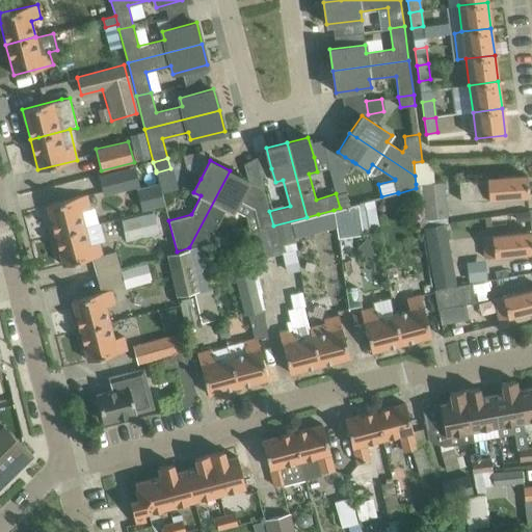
[(153,161),(144,163),(147,173),(156,170),(153,162),(153,161)]
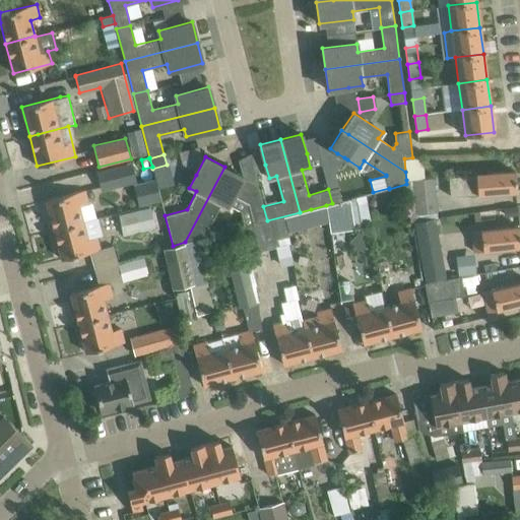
[(137,183),(132,164),(95,173),(101,193),(133,185),(137,184),(137,183)]
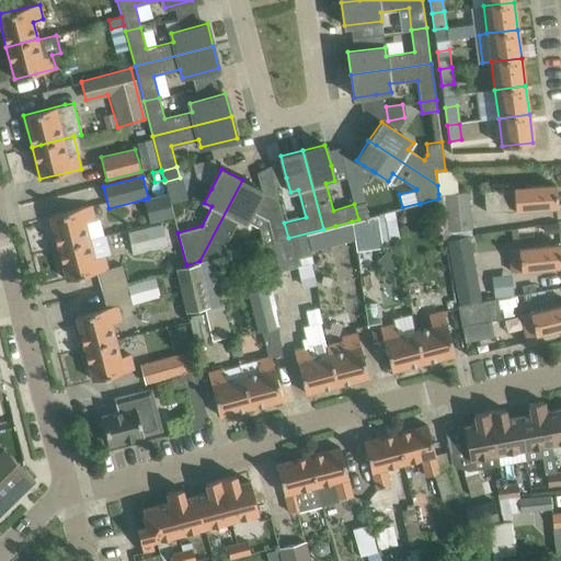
[(245,224),(251,213),(267,221),(273,242),(288,238),(284,222),(278,198),(242,180),(237,190),(199,261),(228,254),(226,244),(225,244),(237,219),(245,224)]
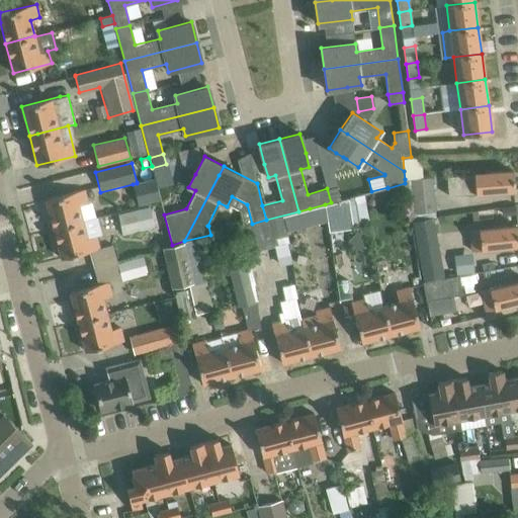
[(514,190),(513,170),(447,175),(448,195),(514,190)]
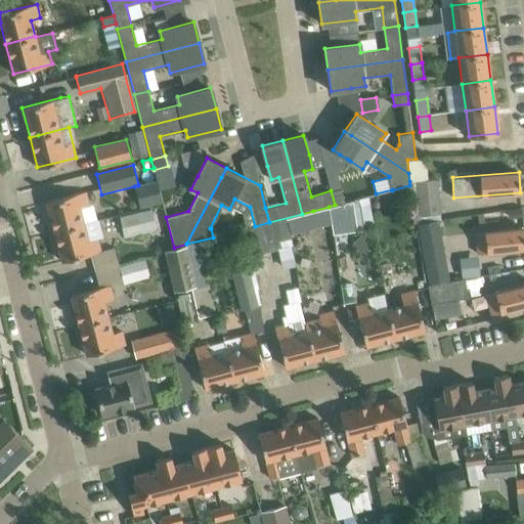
[(442,219),(438,179),(409,181),(416,224),(417,223),(438,221),(438,220),(442,219)]
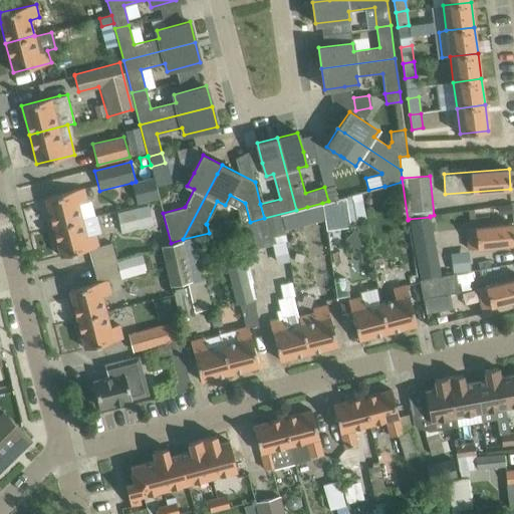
[(136,182),(132,183),(137,204),(158,199),(153,177),(136,181),(136,182)]
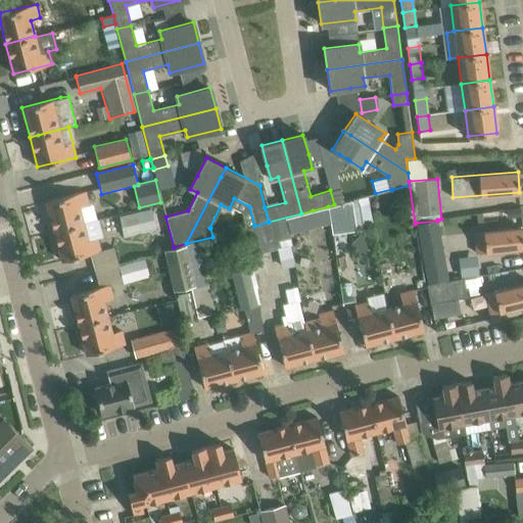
[(334,204),(344,202),(340,188),(330,190),(334,204)]
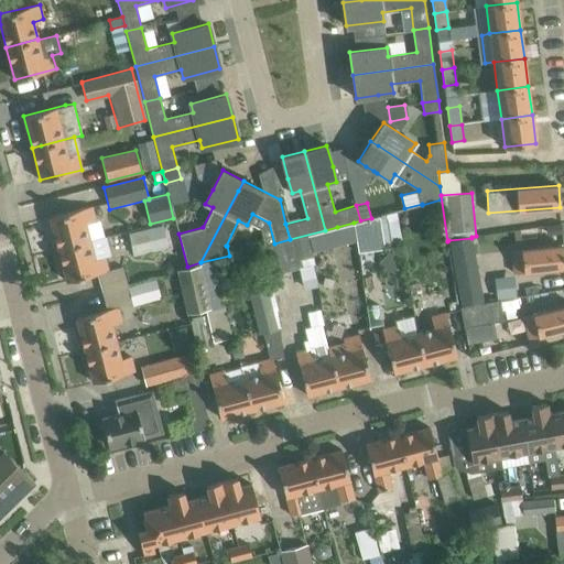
[(95,220),(91,206),(50,217),(58,249),(89,240),(85,224),(95,220)]
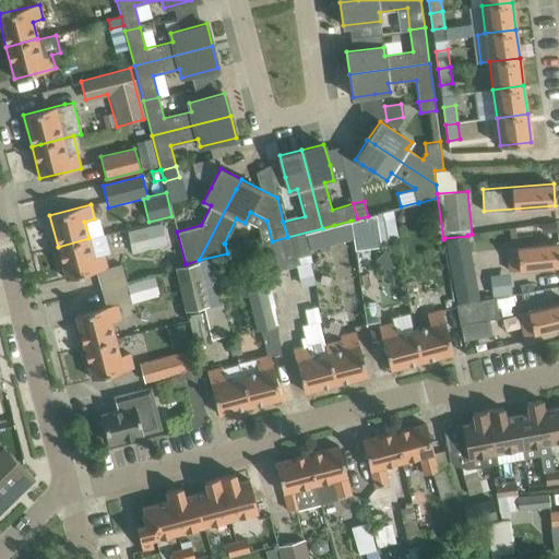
[(357,218),(351,221),(353,239),(355,249),(381,246),(380,242),(376,216),(376,214),(368,216),(357,218)]
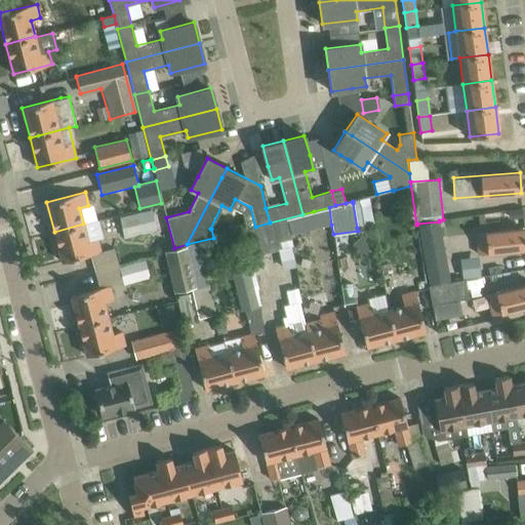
[(329,207),(314,211),(318,228),(331,225),(329,207)]
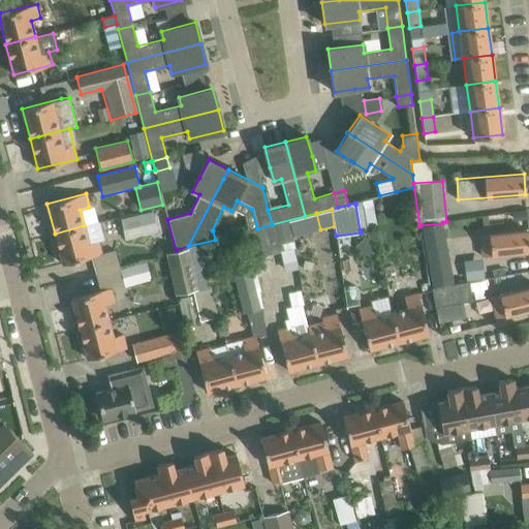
[(125,240),(162,231),(157,210),(121,218),(125,240)]
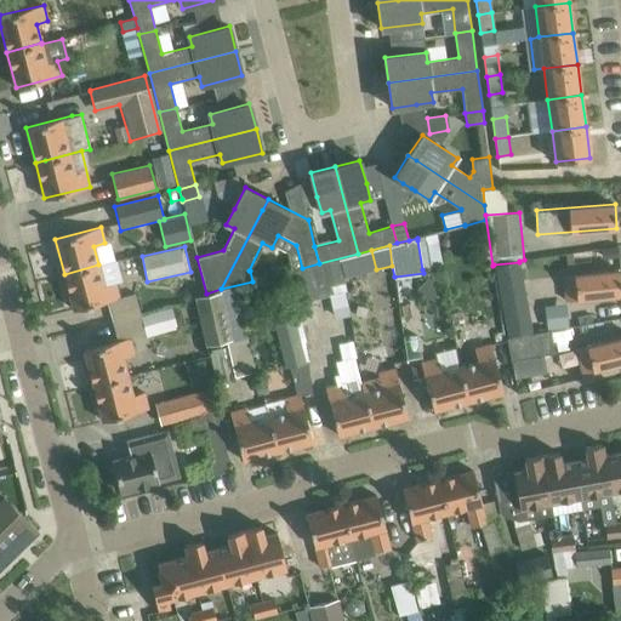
[(98,265),(64,274),(73,309),(107,301),(113,320),(141,313),(135,294),(119,297),(115,283),(123,281),(118,260),(98,265)]
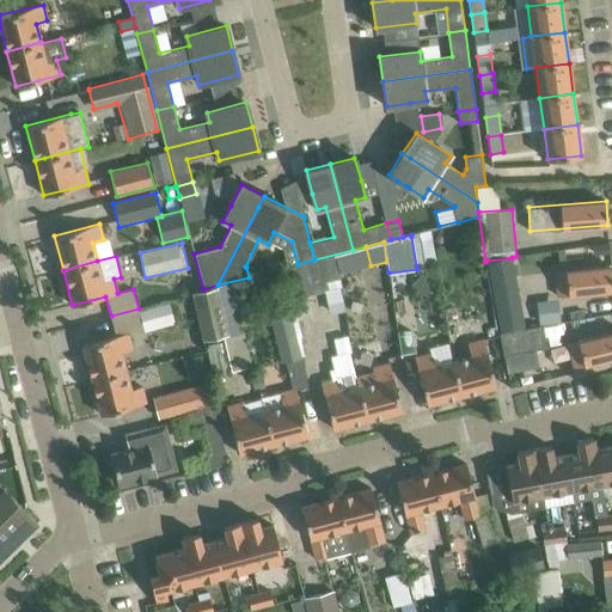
[(342,287),(334,256),(289,268),(297,298),(342,287)]
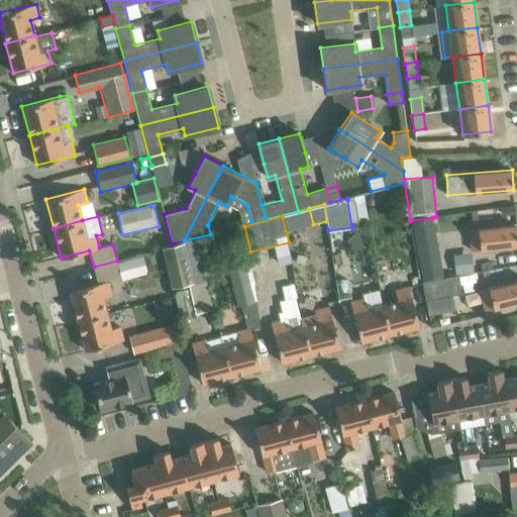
[(432,218),(411,220),(422,281),(443,277),(432,218)]
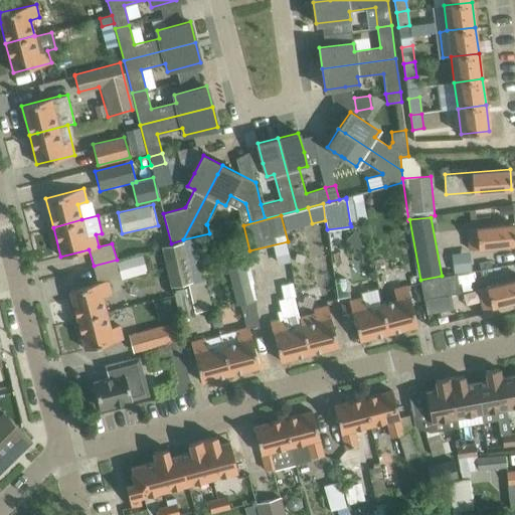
[(514,229),(514,223),(494,226),(467,229),(469,249),(514,243),(514,229)]
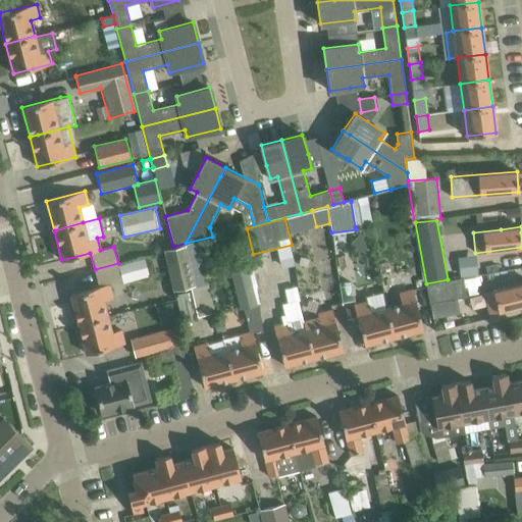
[(311,267),(299,267),(299,284),(317,284),(317,293),(334,293),(333,242),(310,243),(311,267)]
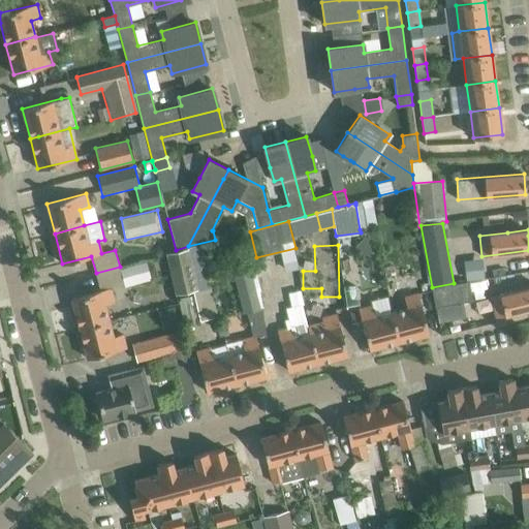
[(193,289),(197,288),(188,248),(165,254),(175,293),(181,292),(182,298),(179,299),(185,327),(199,323),(193,289)]
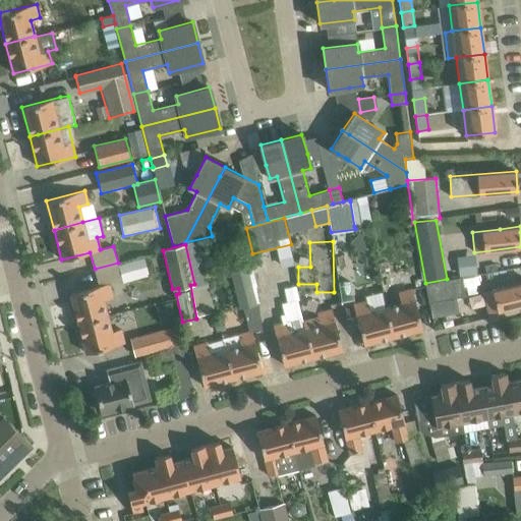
[(459,272),(474,272),(474,256),(459,256),(459,272)]
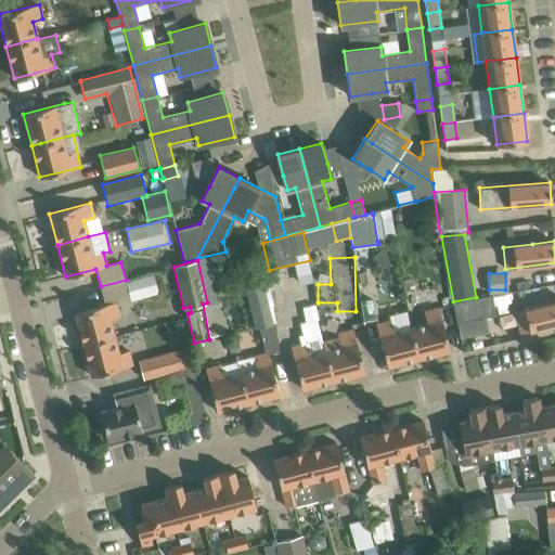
[(101,286),(105,305),(75,312),(82,344),(114,336),(110,319),(119,317),(116,301),(130,298),(131,300),(158,293),(153,274),(126,282),(126,280),(101,286)]
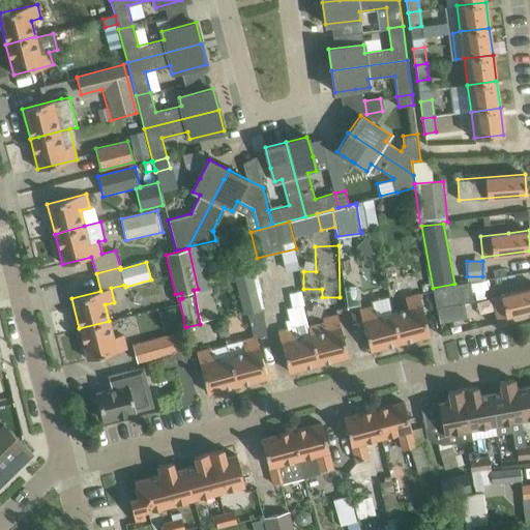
[(252,271),(235,275),(244,314),(246,313),(262,310),(252,271)]
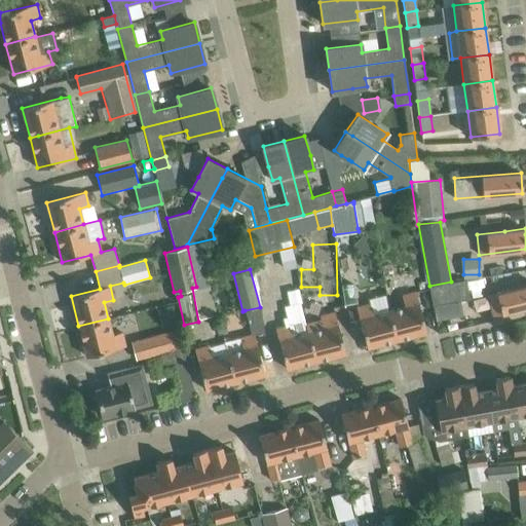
[(434,305),(460,300),(468,299),(465,279),(429,287),(434,305)]
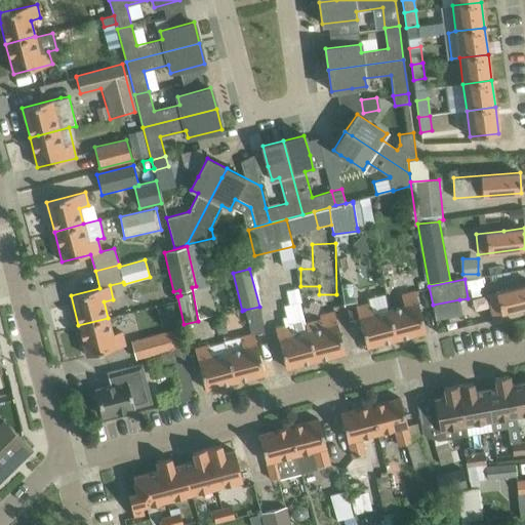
[(492,315),(524,307),(524,285),(487,294),(492,315)]
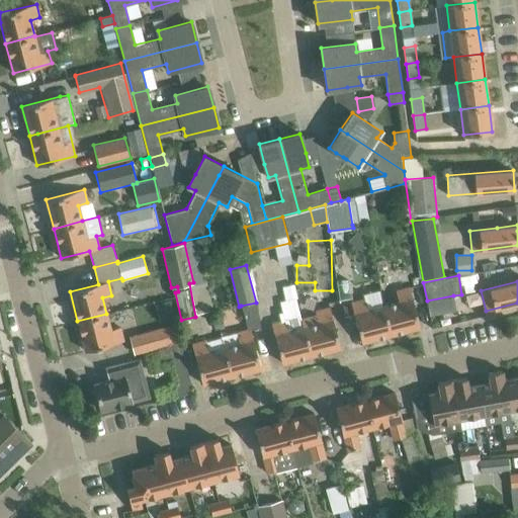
[(399,300),(382,306),(389,327),(391,335),(420,327),(418,319),(415,308),(409,286),(396,290),(399,300)]
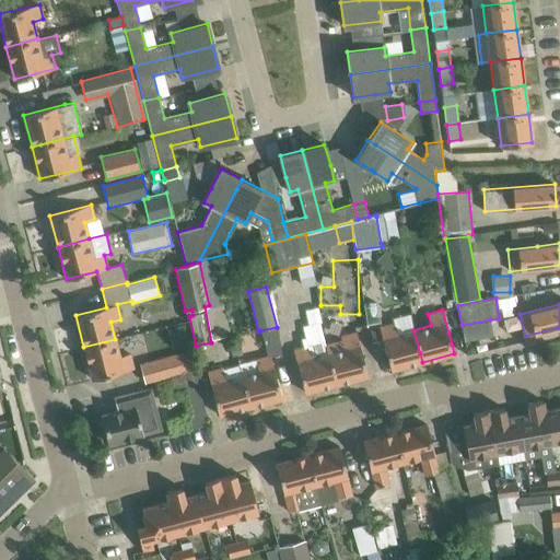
[(392,323),(380,326),(385,349),(391,370),(422,362),(420,353),(413,330),(411,314),(392,319),(392,323)]
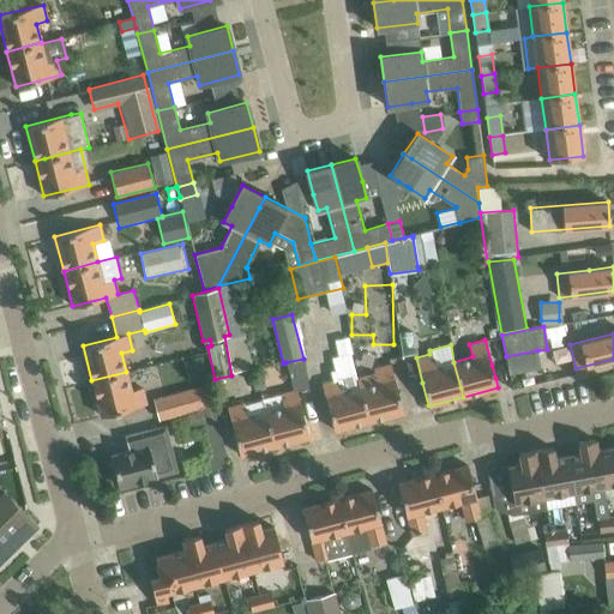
[(510,373),(536,367),(540,363),(537,350),(506,356),(510,373)]
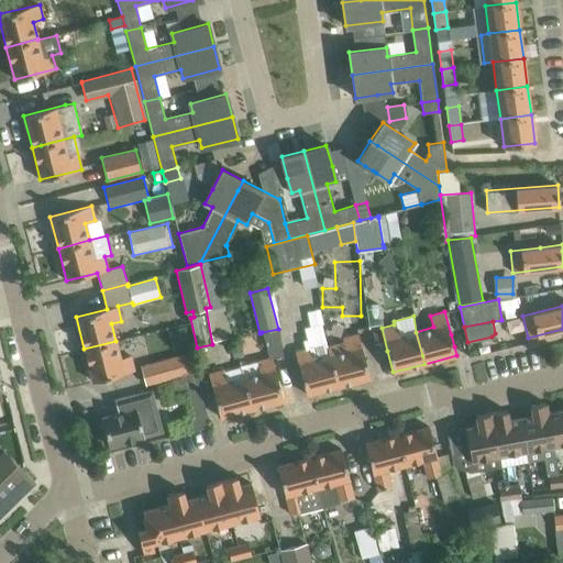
[(359,334),(326,343),(329,354),(335,377),(338,386),(370,378),(367,370),(364,356),(361,346),(360,342),(359,334)]
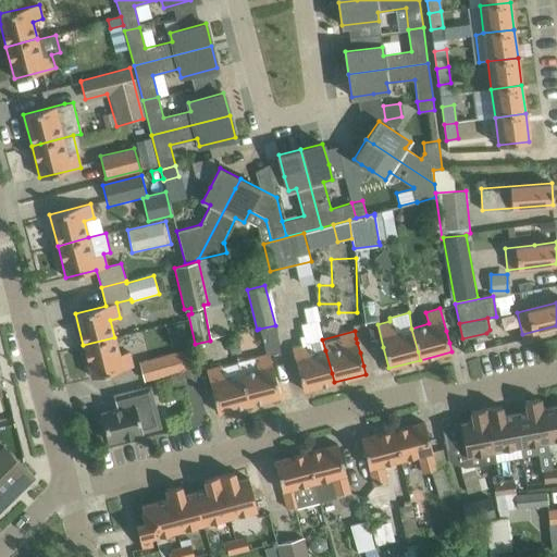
[(114,337),(83,345),(91,376),(133,367),(128,351),(119,355),(114,337)]
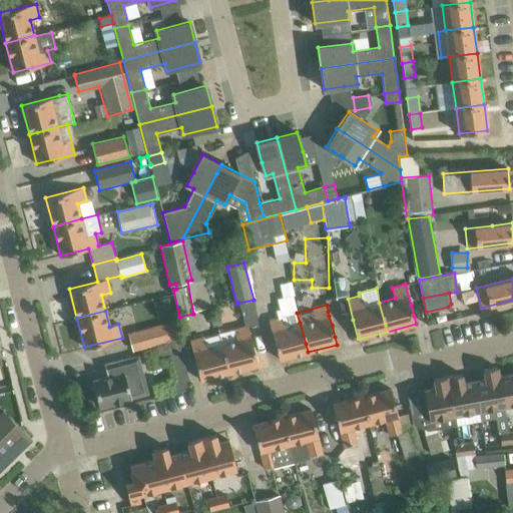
[(282,317),(269,320),(279,360),(308,352),(306,344),(300,323),(297,313),(282,317)]
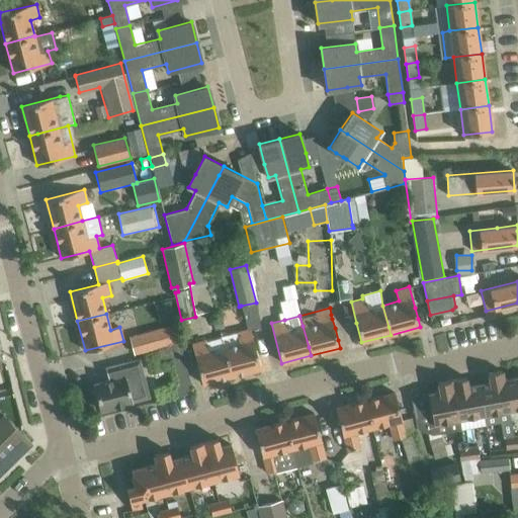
[(163,327),(130,337),(134,355),(154,349),(158,348),(179,343),(179,341),(174,324),(163,327)]
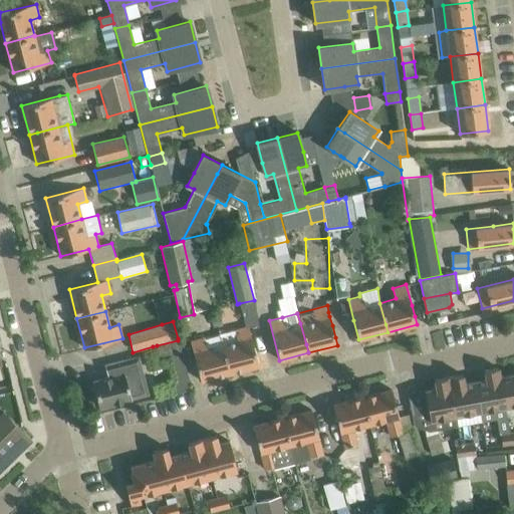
[(232,329),(219,333),(219,334),(222,344),(227,365),(230,373),(258,365),(256,357),(253,346),(249,328),(248,325),(245,326),(232,329)]
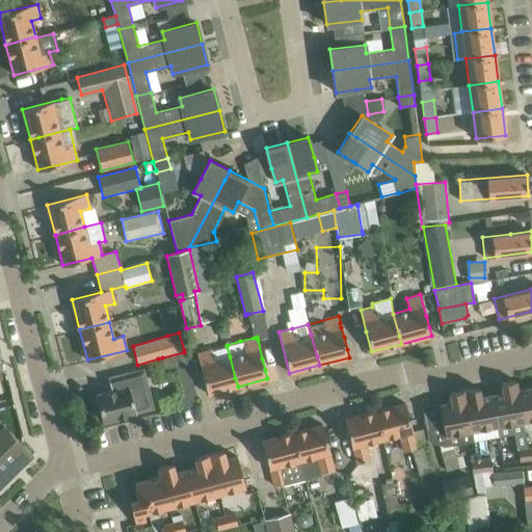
[(210,349),(196,353),(203,374),(208,394),(238,387),(235,378),(230,356),(213,361),(210,349)]
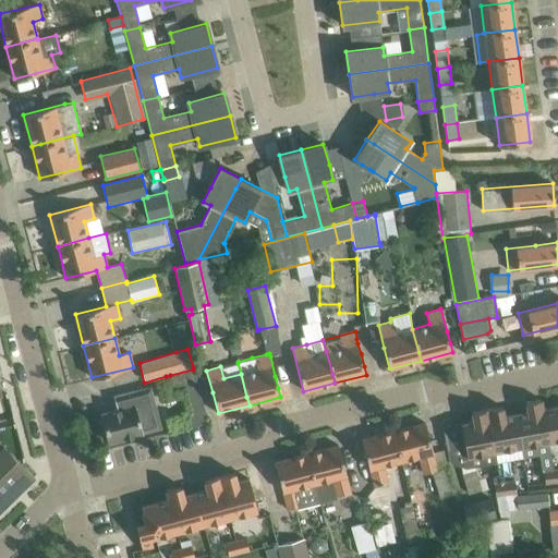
[(193,370),(170,375),(174,390),(183,389),(182,387),(185,386),(197,383),(193,370)]
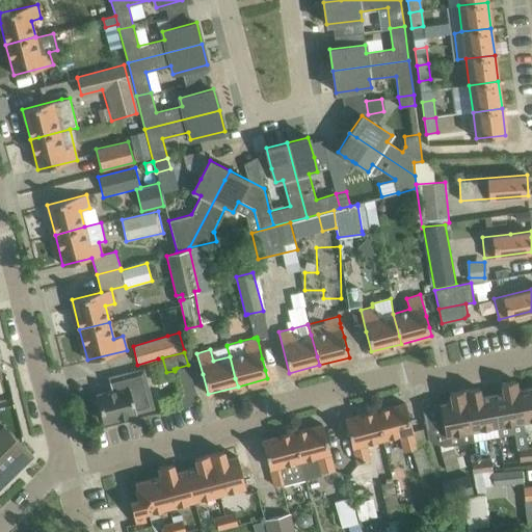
[(188,365),(177,368),(185,394),(179,396),(182,407),(198,402),(195,392),(189,370),(188,365)]
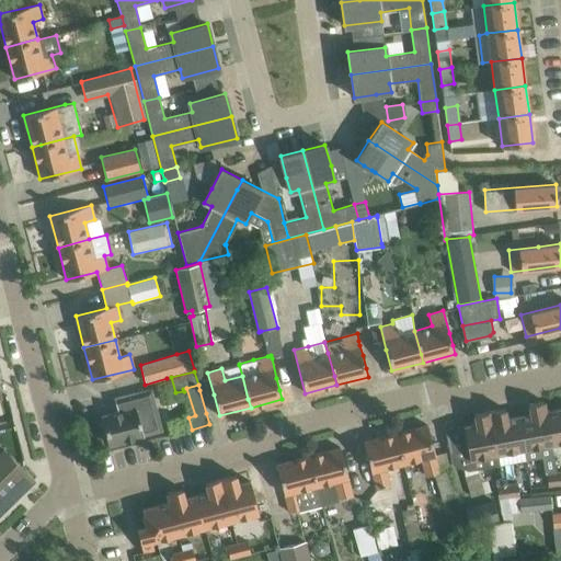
[(102,416),(109,444),(162,431),(151,389),(114,399),(117,412),(102,416)]
